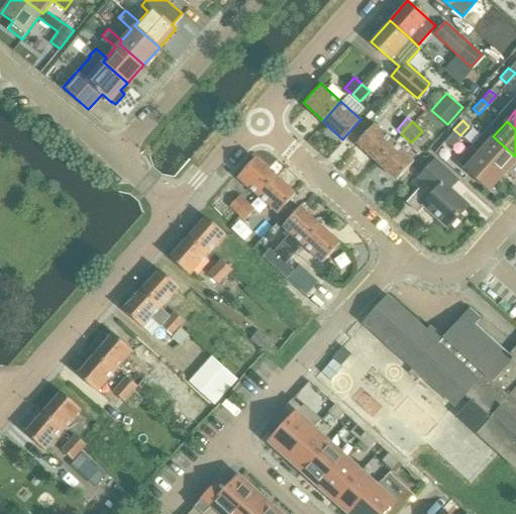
[(374,123),(355,142),(376,161),(394,141),(374,123)]
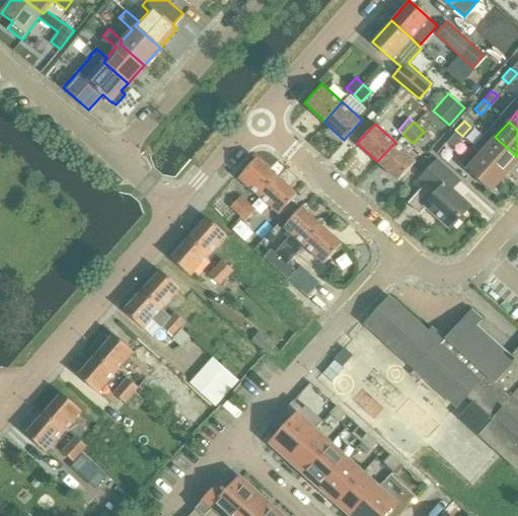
[(453,145),(462,136),(455,130),(447,140),(453,145)]
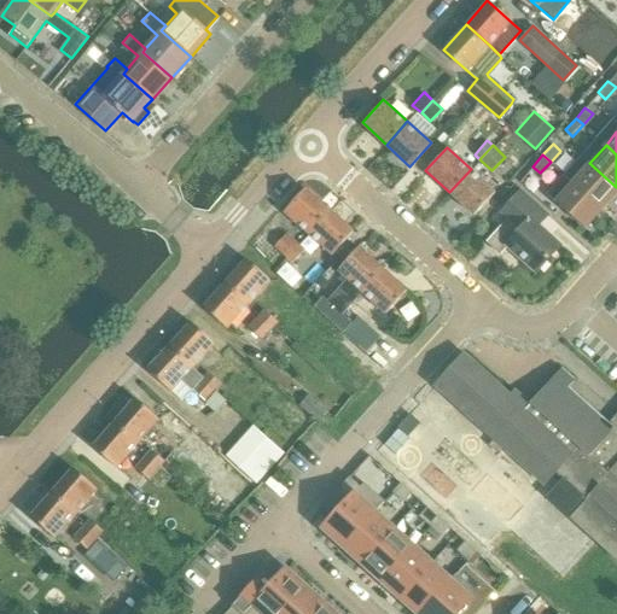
[(603,208),(616,191),(616,187),(589,163),(572,181),(603,208)]
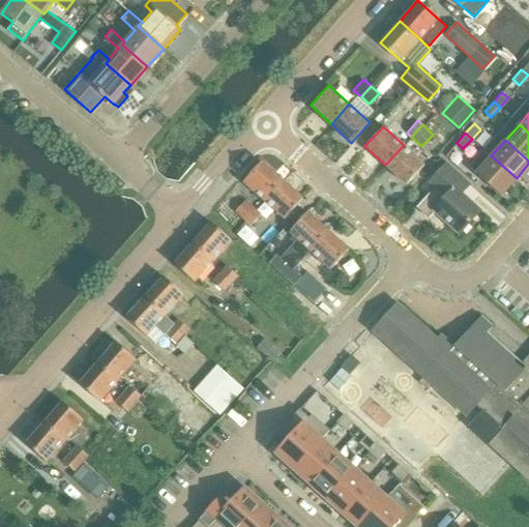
[(404,145),(385,165),(406,183),(414,174),(423,164),(404,145)]
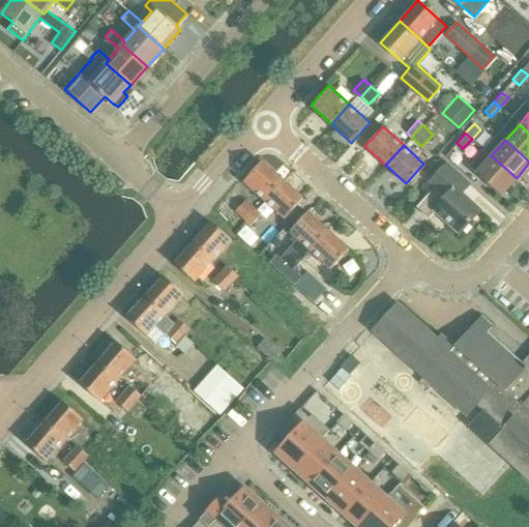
[(517,178),(491,155),(483,149),(469,165),(502,195),(517,178)]
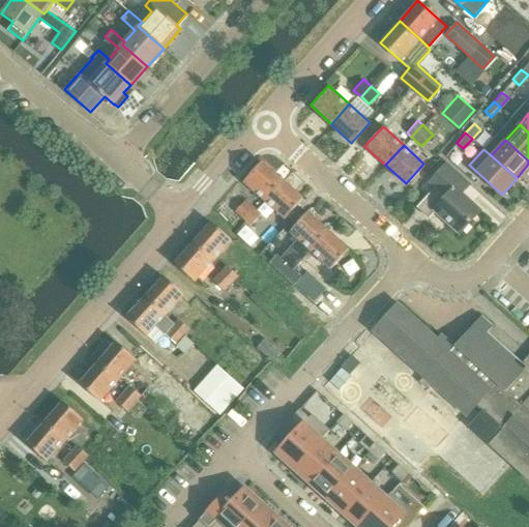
[(261,160),(243,181),(264,200),(283,180),(261,160)]
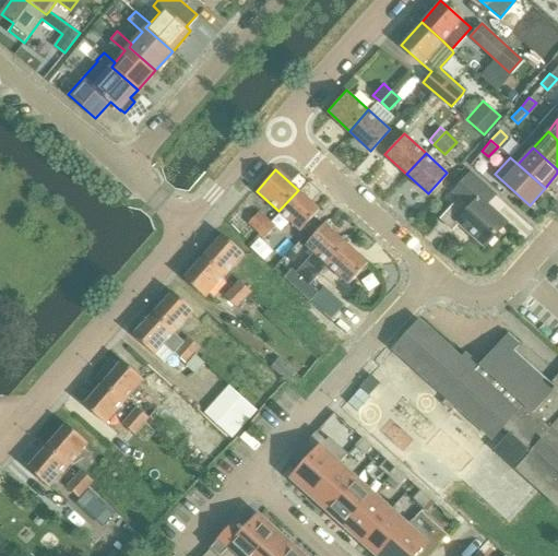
[(496,193),(478,177),(472,172),(454,191),(460,197),(441,217),(453,228),(460,221),(485,245),(507,222),(487,203),(496,193)]
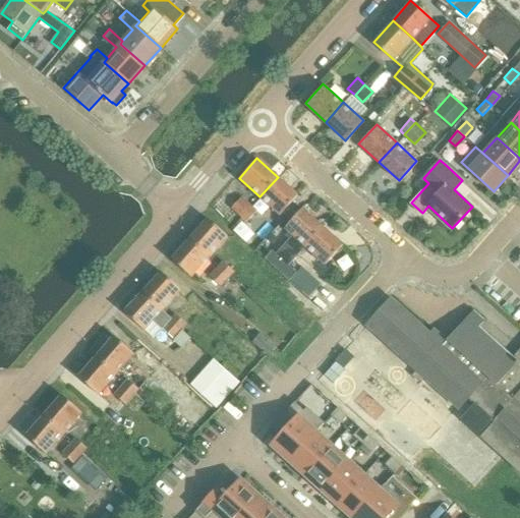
[(278,177),(260,196),(279,214),(297,194),(278,177)]
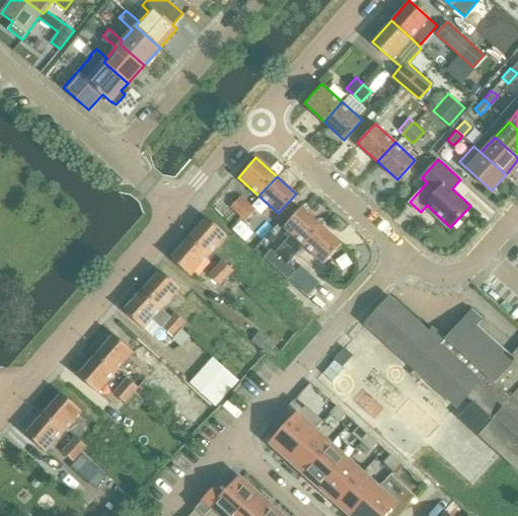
[(239,196),(230,206),(244,219),(254,209),(239,196)]
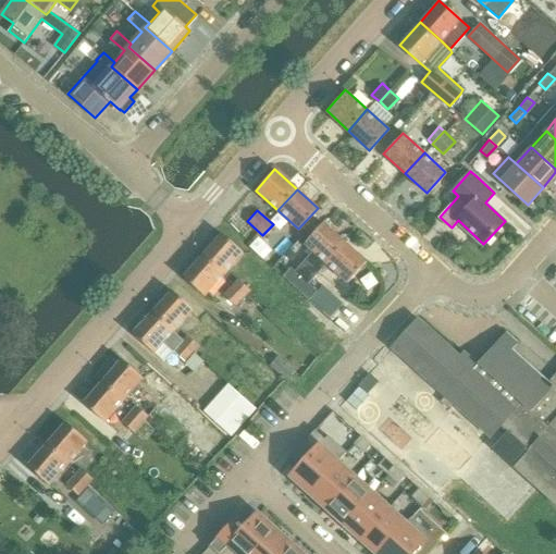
[(288,268),(283,275),(286,279),(300,292),(309,283),(308,282),(325,262),(326,263),(345,243),(322,222),(304,243),(312,250),(294,270),(291,266),(288,268)]
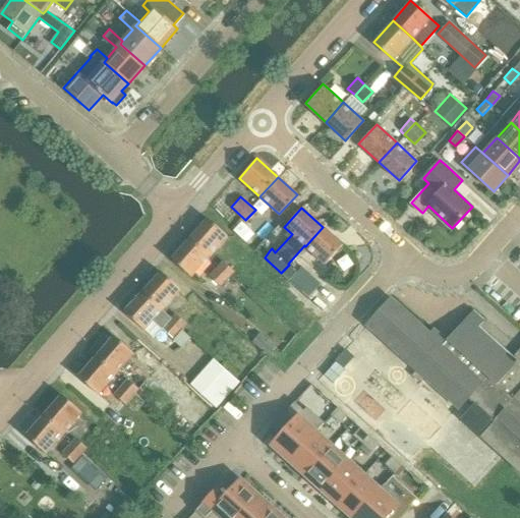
[(208,218),(189,237),(210,255),(227,235),(208,218)]
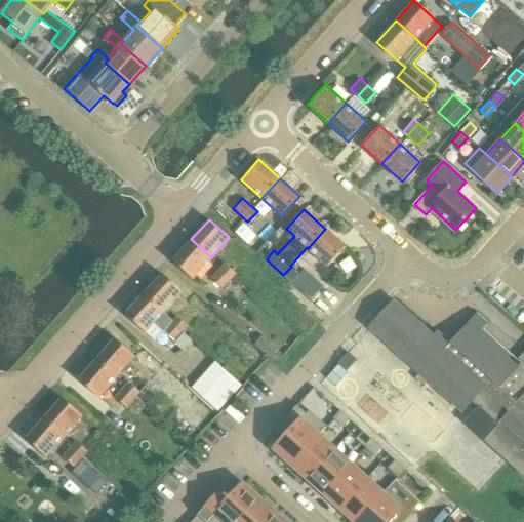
[(325,229),(308,248),(327,266),(345,246),(325,229)]
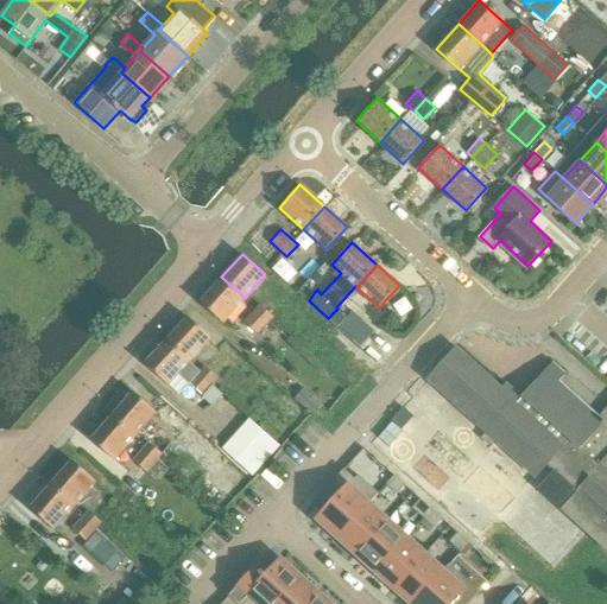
[(221,277),(200,302),(222,322),(245,298),(221,277)]
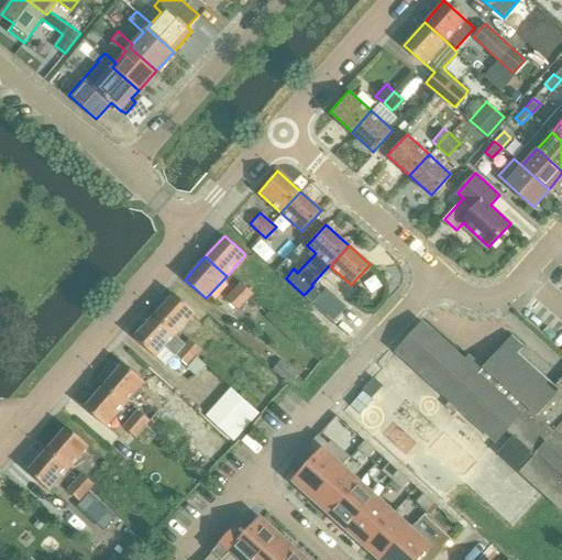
[(241,282),(238,285),(249,296),(252,292),(241,282)]
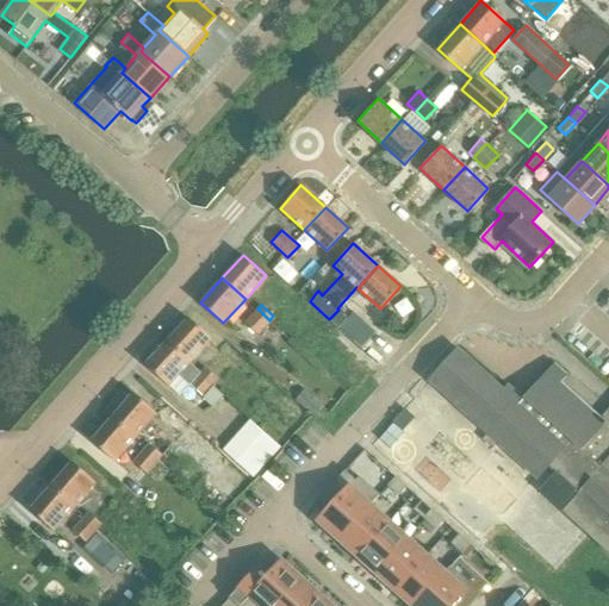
[(258,308),(244,322),(256,332),(269,320),(258,308)]
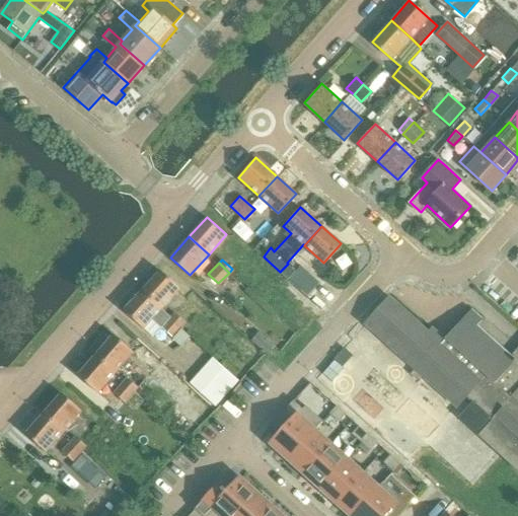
[(288,264),(280,272),(287,278),(295,270),(288,264)]
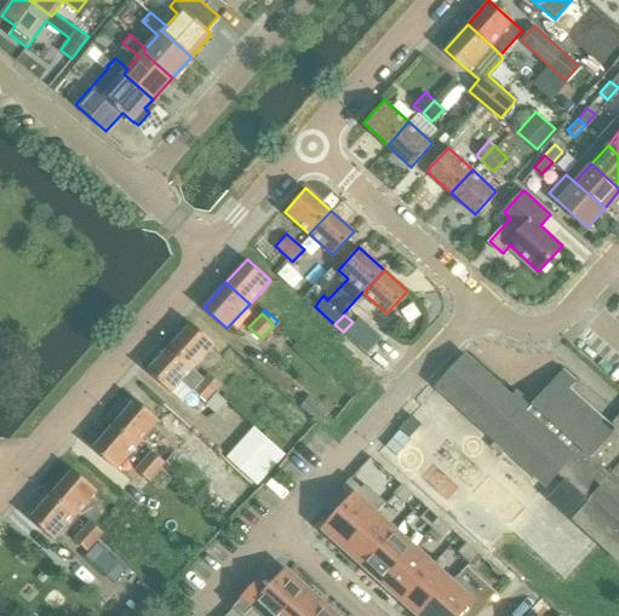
[(191,322),(170,345),(193,367),(212,346),(215,343),(191,322)]
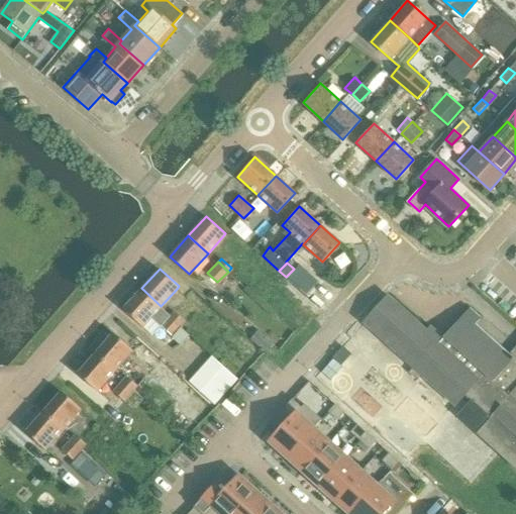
[(141,288),(123,309),(142,326),(150,317),(160,325),(161,325),(171,334),(179,325),(180,324),(170,314),(169,315),(160,307),(161,306),(141,288)]
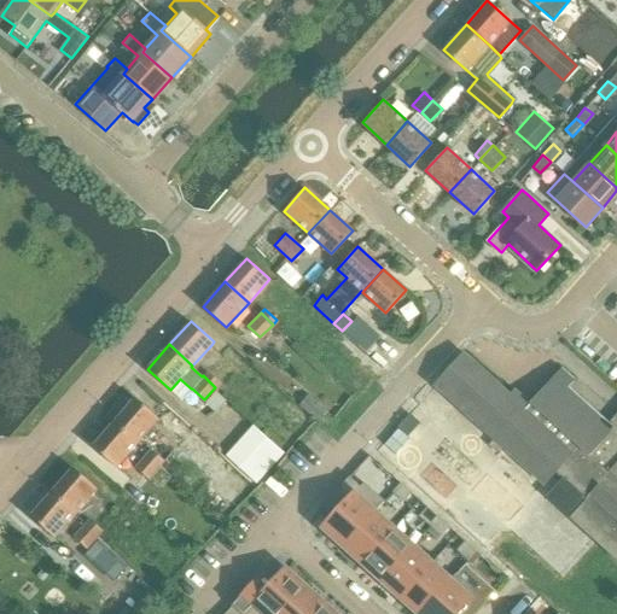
[(437,384),(437,385),(495,438),(490,444),(499,452),(505,446),(545,481),(556,469),(557,471),(558,469),(564,475),(563,477),(547,495),(570,515),(595,538),(616,557),(616,413),(607,424),(568,386),(574,379),(562,368),(537,395),(529,403),(516,391),(511,396),(504,390),(465,354),(437,384)]
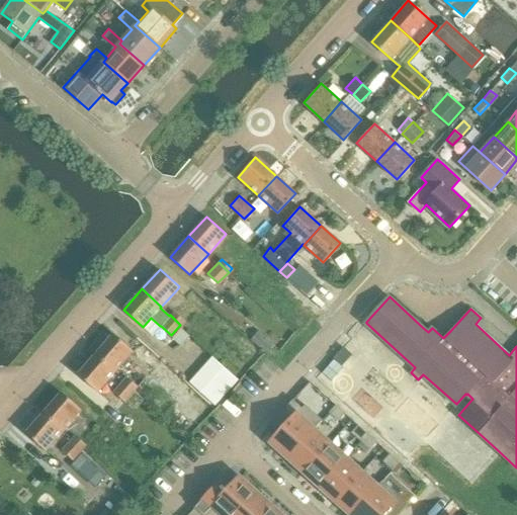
[(174,311),(170,315),(180,325),(184,320),(175,312),(174,311)]
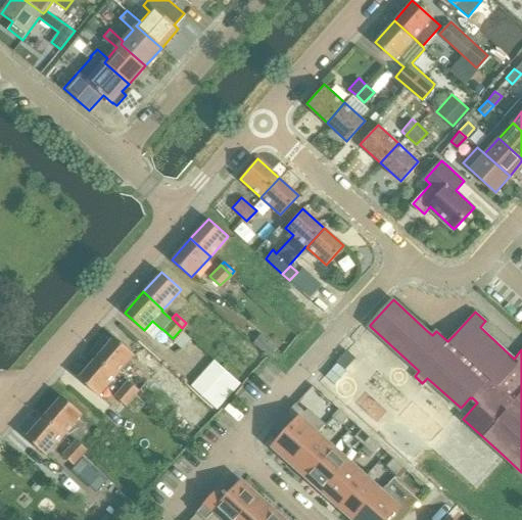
[(277,346),(261,332),(252,341),(269,356),(277,346)]
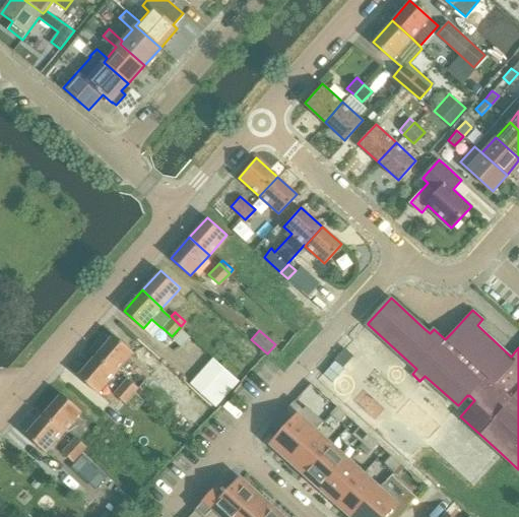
[(114,334),(95,354),(116,372),(133,351),(114,334)]
